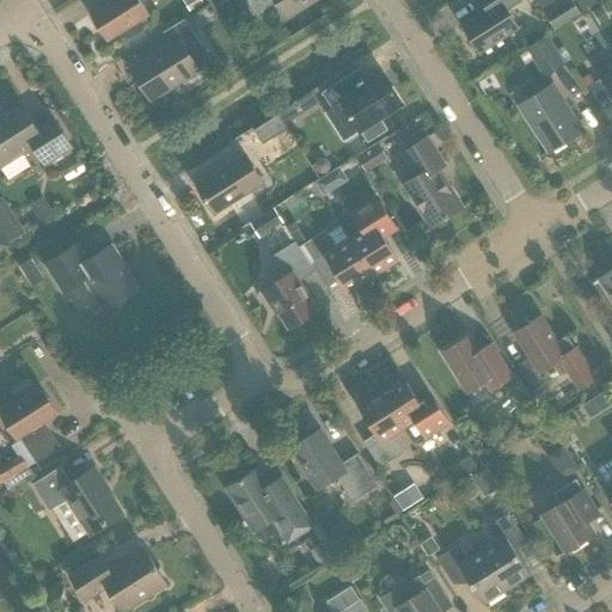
[(109,42),(150,16),(140,0),(115,0),(92,14),(109,42)]
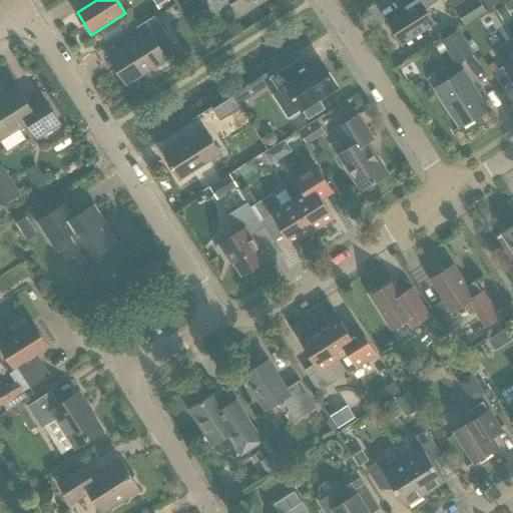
[(153,0),(160,10),(171,3),(169,0),(153,0)]
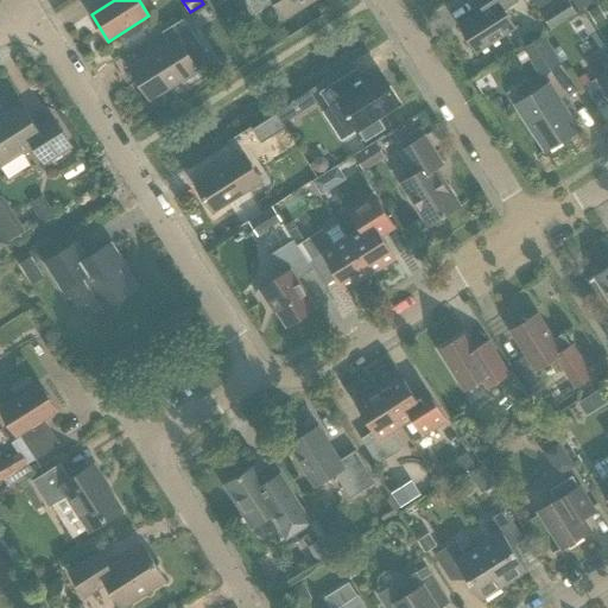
[(285,17),(291,13),(311,0),(247,0),(257,14),(276,1),(285,17)]
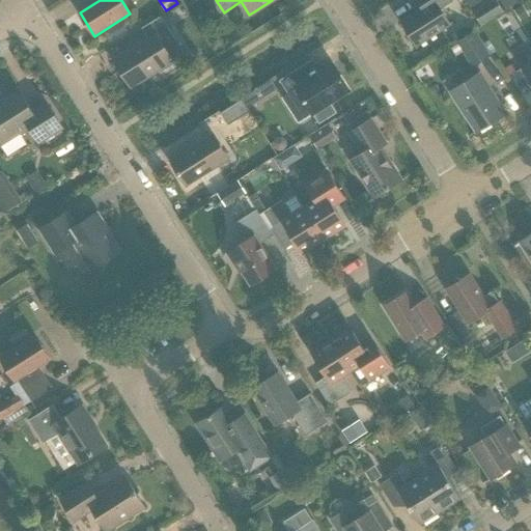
[(417,0),(423,8),(402,22),(417,47),(451,25),(441,8),(453,1),(452,0),(417,0)]
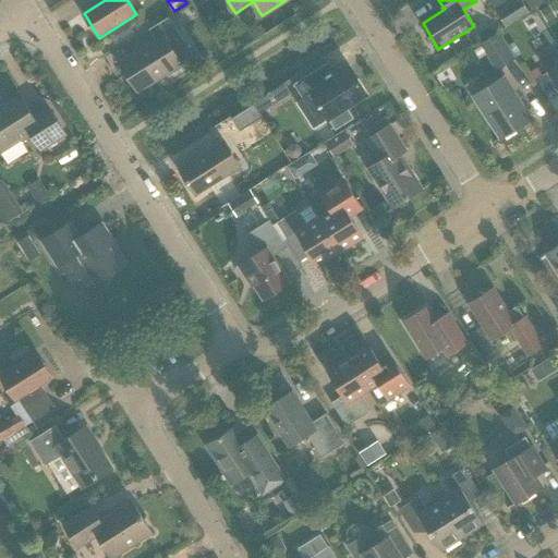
[(494,0),(490,2),(507,27),(530,12),(521,0),(494,0)]
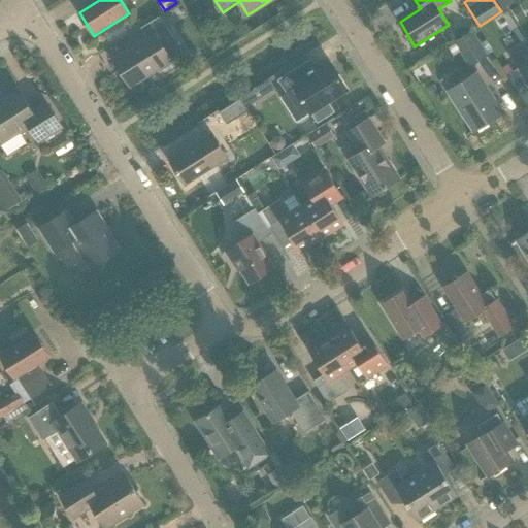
[(512,10),(519,22),(527,17),(521,5),(512,10)]
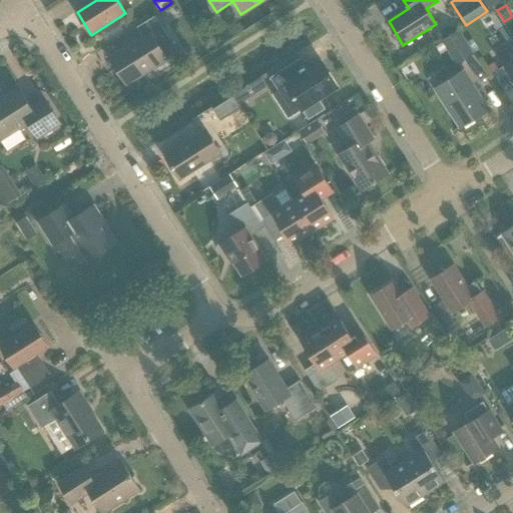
[(156,16),(137,27),(144,38),(111,59),(127,84),(154,67),(156,71),(170,63),(167,57),(177,51),(162,26),(156,16)]
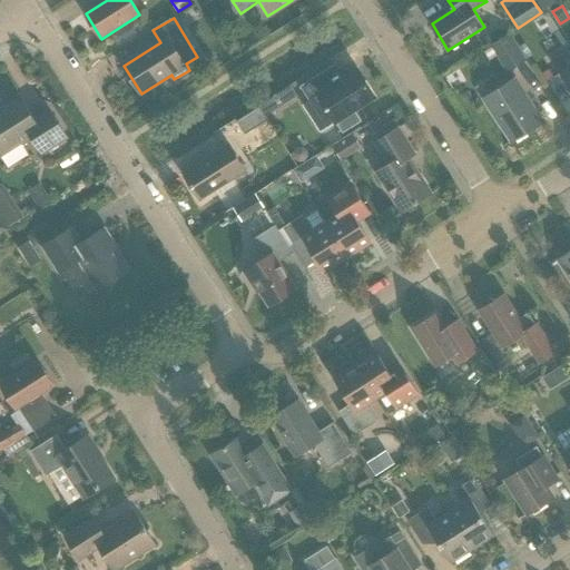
[(510,71),(527,60),(510,33),(493,45),(510,71)]
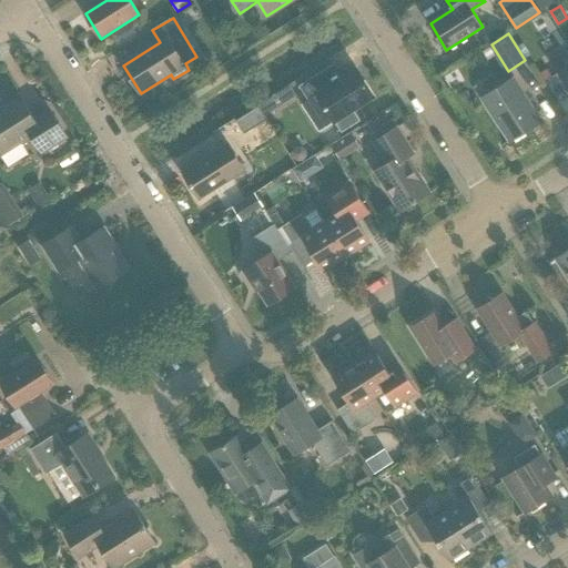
[(567,66),(560,54),(551,60),(559,73),(567,87),(567,66)]
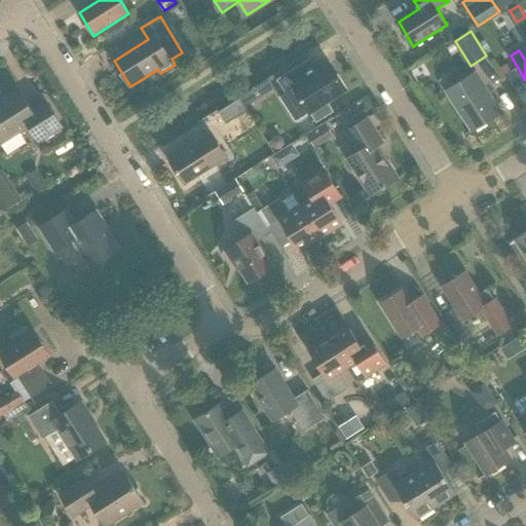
[(309,60),(277,80),(286,94),(279,98),(295,122),(309,113),(310,114),(311,114),(316,122),(333,112),(328,104),(347,91),(330,64),(315,73),(308,62),(310,61),(309,60)]
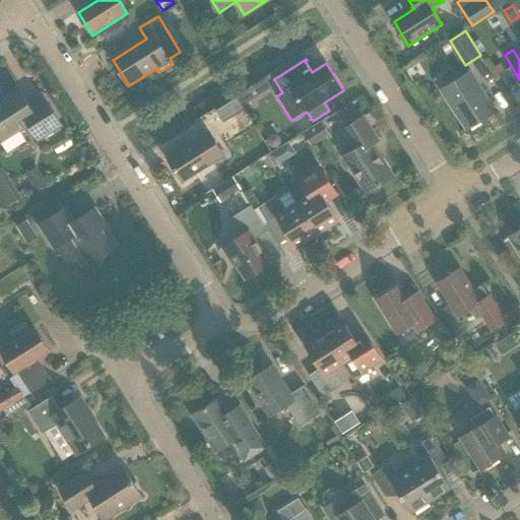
[(460,134),(497,111),(471,71),(441,90),(466,129),(460,133),(460,134)]
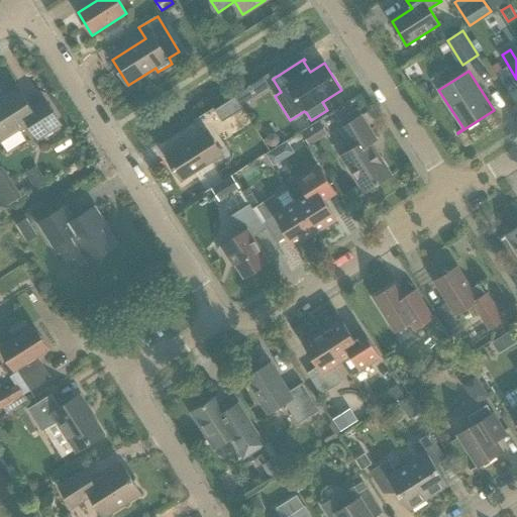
[(0,101),(0,142),(29,124),(39,139),(62,125),(45,99),(31,108),(20,89),(0,101)]
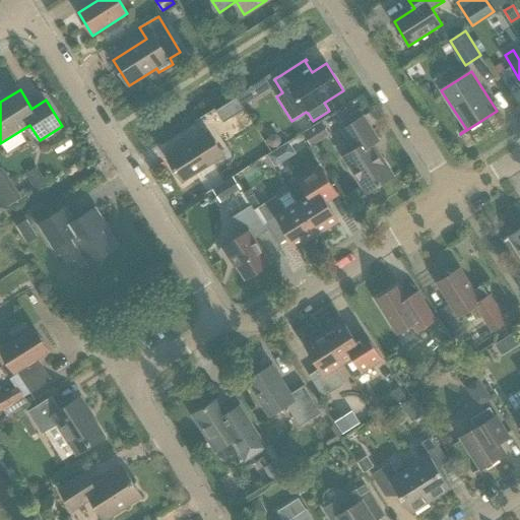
[(217,111),(224,123),(245,110),(238,98),(217,111)]
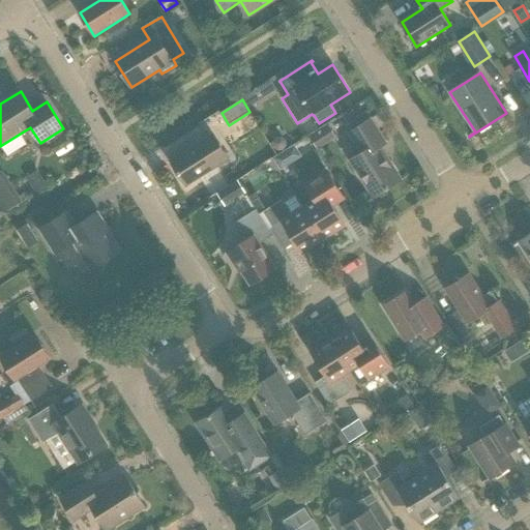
[(387,143),(386,141),(386,142),(372,119),(349,134),(361,154),(350,162),(374,198),(403,180),(380,144),(384,141),(386,144),(387,143)]
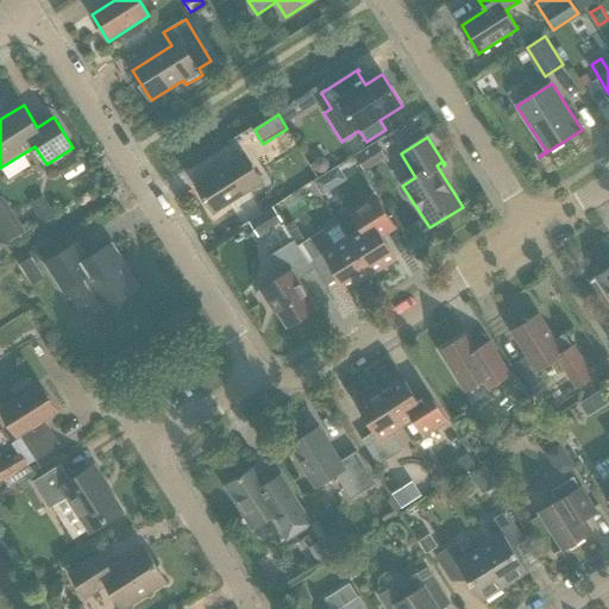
[(245,155),(196,186),(214,213),(263,183),(245,155)]
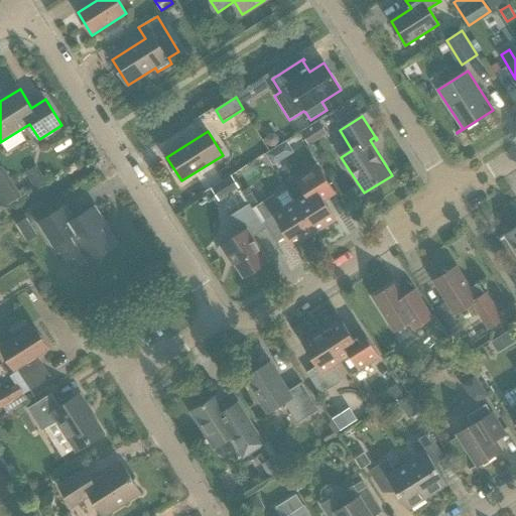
[(268,154),(274,164),(285,158),(279,147),(268,154)]
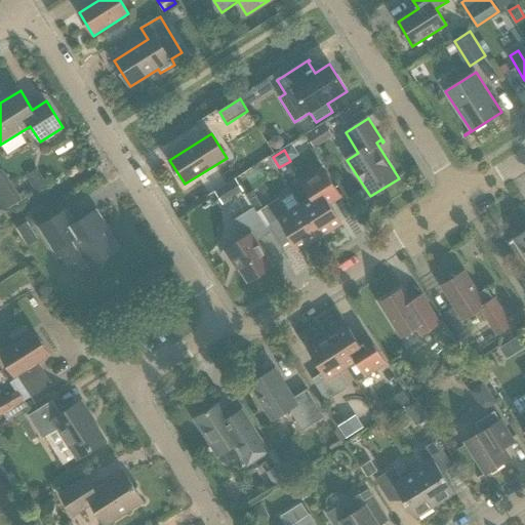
[(301,183),(312,199),(300,206),(321,237),(342,224),(331,205),(342,198),(324,168),(301,183)]
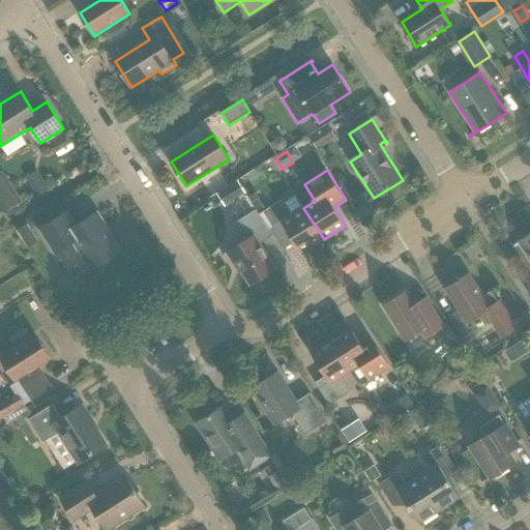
[(40,175),(30,181),(38,197),(50,189),(40,175)]
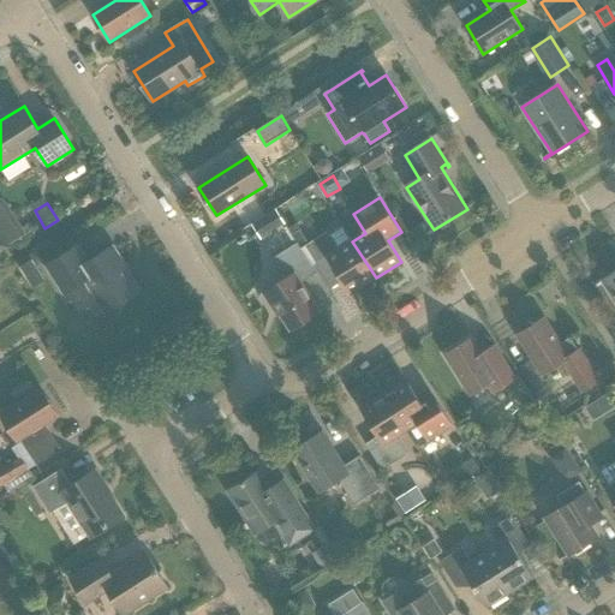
[(252,220),(264,237),(288,220),(276,203),(252,220)]
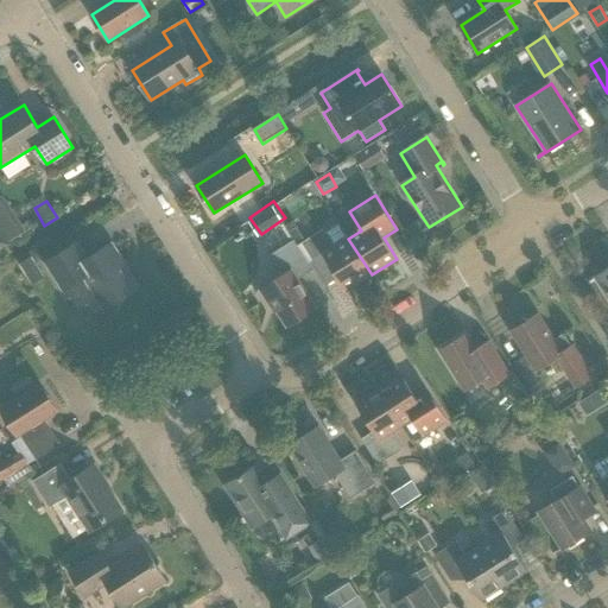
[(324,229),(302,244),(312,260),(323,254),(347,290),(372,274),(348,239),(340,226),(327,234),(324,229)]
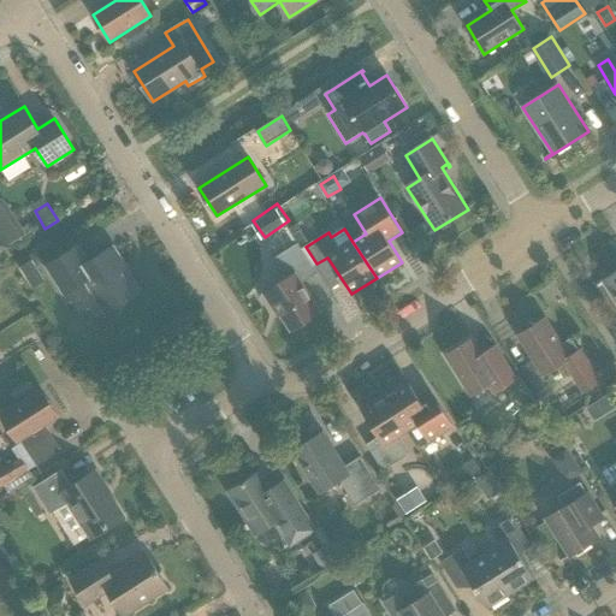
[(298,243),(274,259),(288,279),(264,294),(274,309),(277,308),(291,332),(321,313),(303,283),(318,273),(302,249),(298,243)]
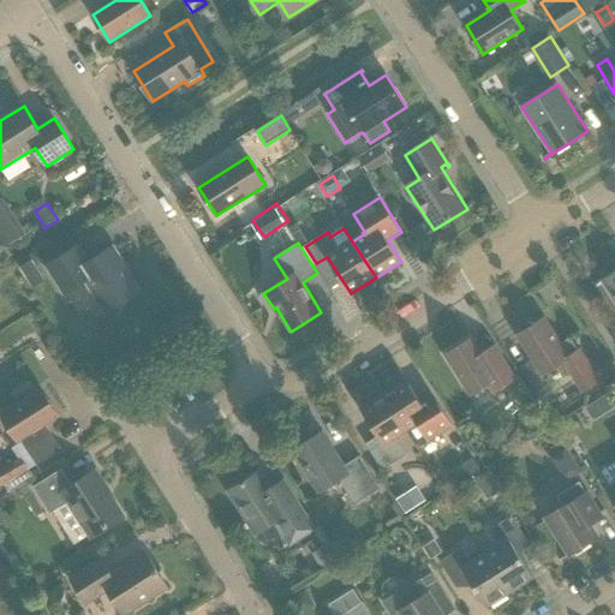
[(65,294),(87,280),(107,314),(141,292),(126,269),(127,268),(113,246),(88,263),(78,246),(47,267),(65,294)]
